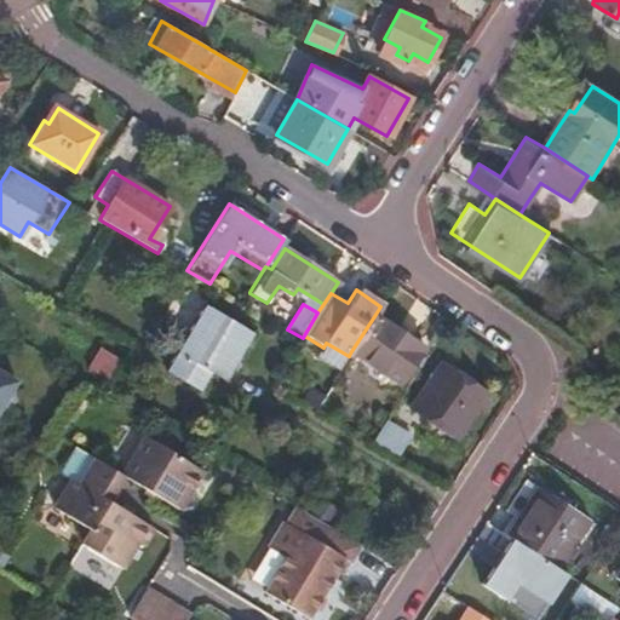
[(250,333),(205,306),(165,371),(197,391),(208,373),(225,384),(235,367),(230,365),(250,333)]
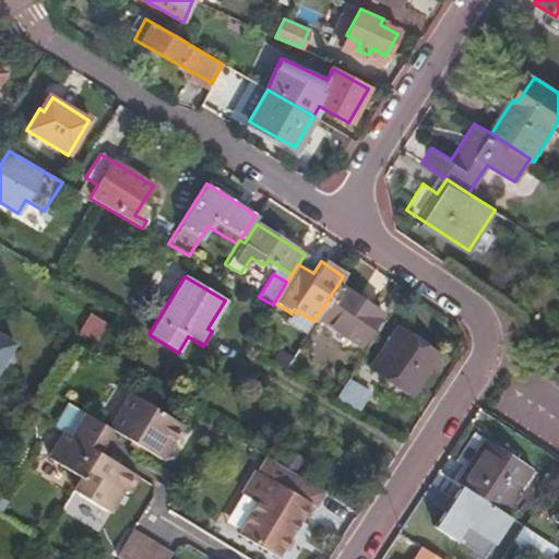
[(379,312),(337,285),(317,317),(359,344),(379,312)]
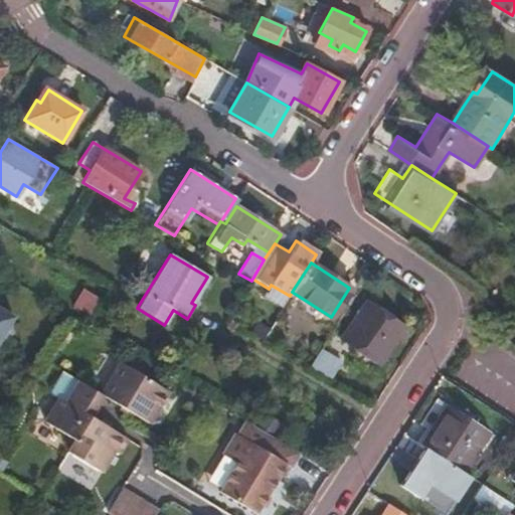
[(82,288),(72,306),(95,318),(105,300),(82,288)]
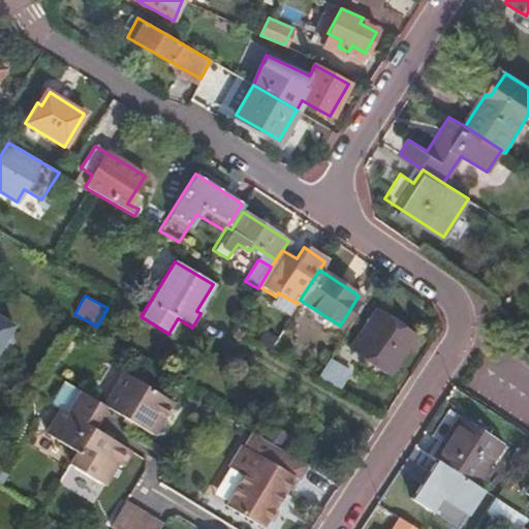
[(372,311),(354,338),(347,349),(386,375),(411,337),(372,311)]
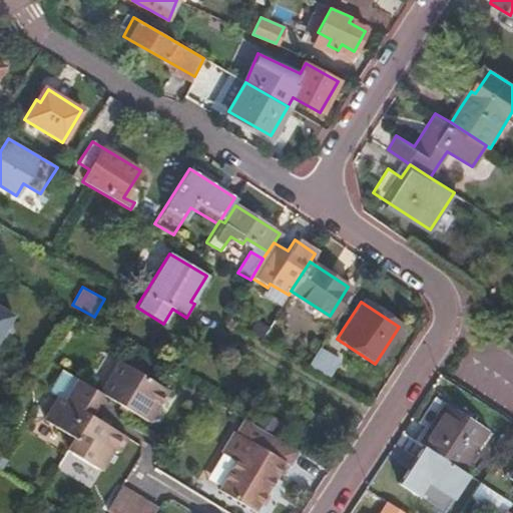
[(0,308),(0,336),(12,315),(0,308)]
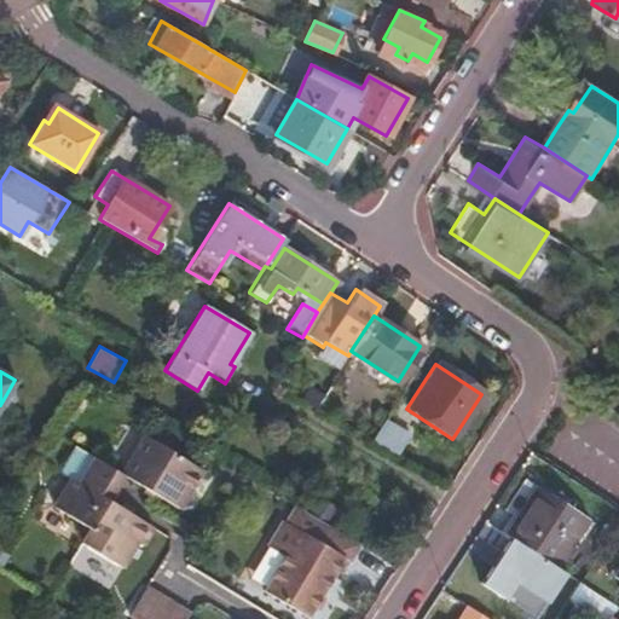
[(301,399),(316,408),(323,395),(308,387),(301,399)]
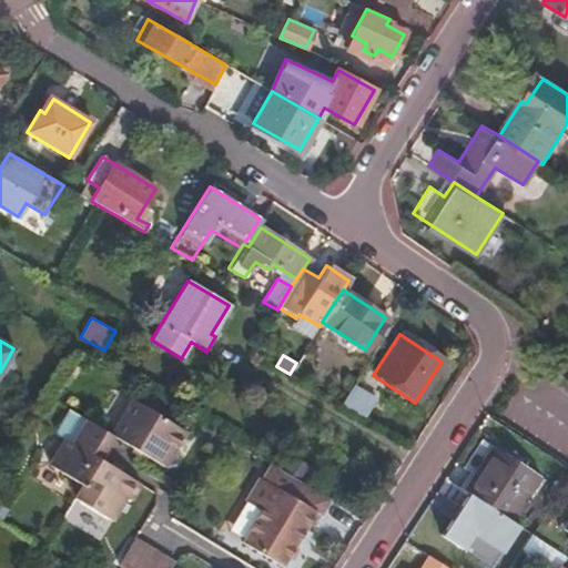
[(338,403),(363,417),(376,397),(352,383),(338,403)]
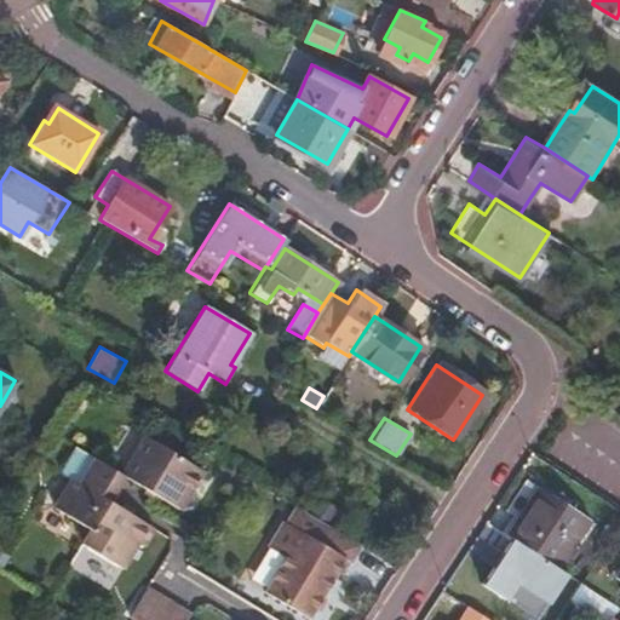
[(122,474),(124,474),(179,509),(202,471),(147,436),(122,474)]
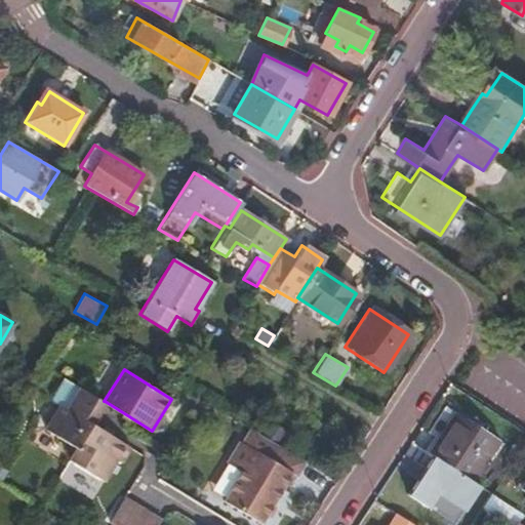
[(77,447),(93,421),(98,411),(105,401),(104,401),(62,384),(56,403),(47,428),(77,447)]
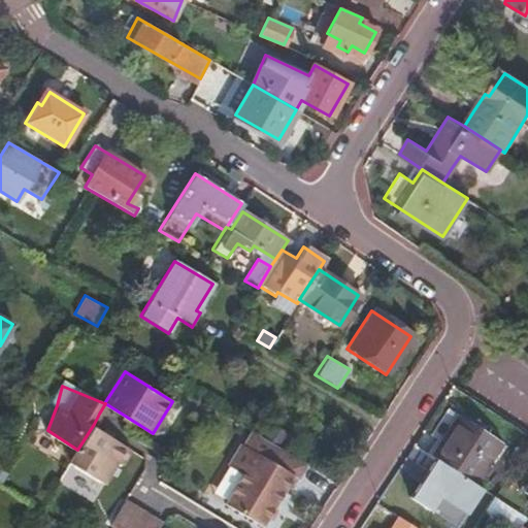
[(453,419),(430,453),(435,456),(473,481),(496,446),(453,419)]
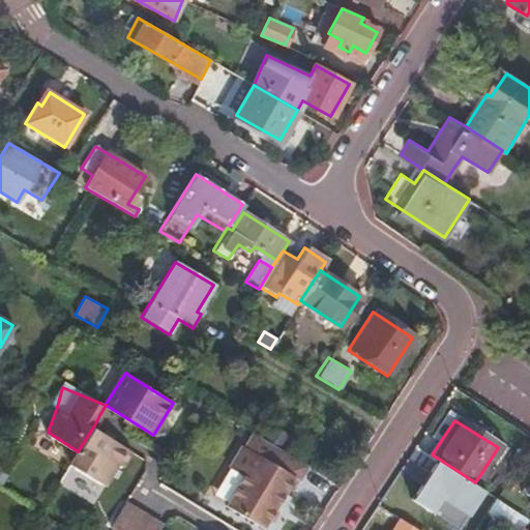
[(130,448),(94,425),(78,451),(69,464),(104,484),(116,463),(120,466),(130,448)]
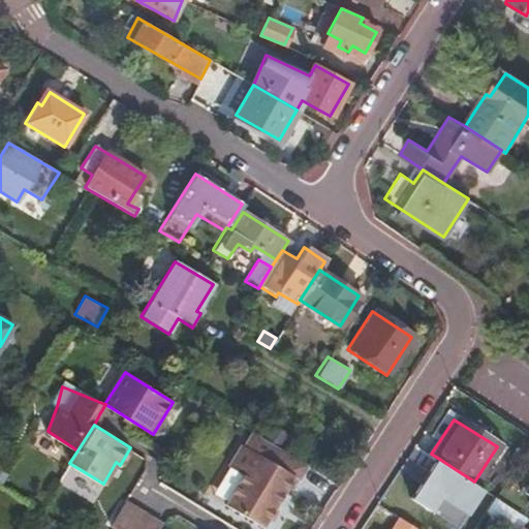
[(307,464),(250,430),(242,444),(240,442),(227,464),(242,473),(224,502),(261,526),(265,520),(271,518),(276,510),(275,504),(292,475),(298,478),(307,464)]
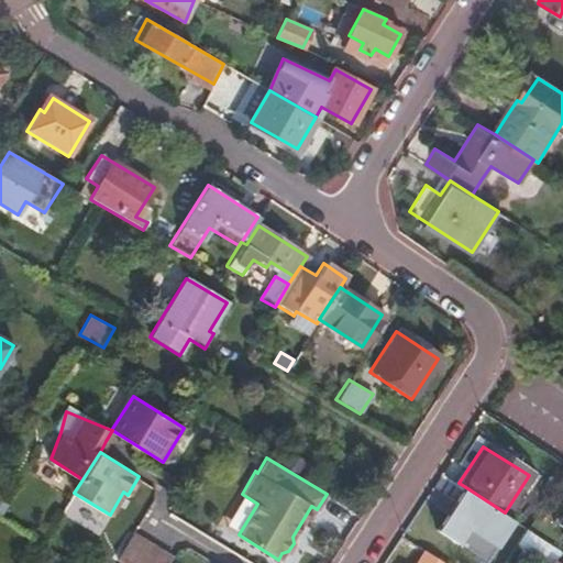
[(497,543),(514,519),(505,512),(464,486),(437,529),(456,542),(466,526),(497,543)]
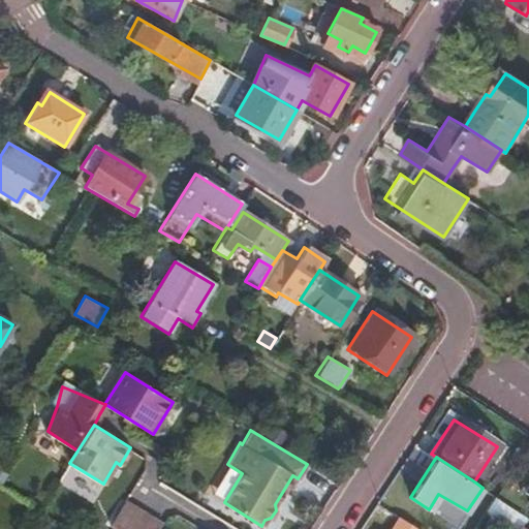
[(506,526),(516,509),(495,497),(486,514),(506,526)]
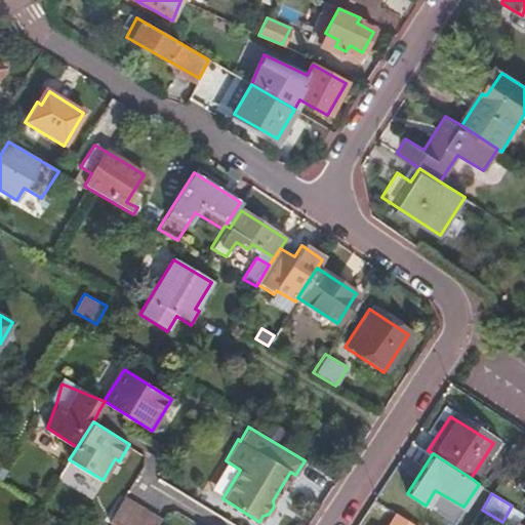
[(124,497),(109,522),(113,524),(156,524),(160,520),(124,497)]
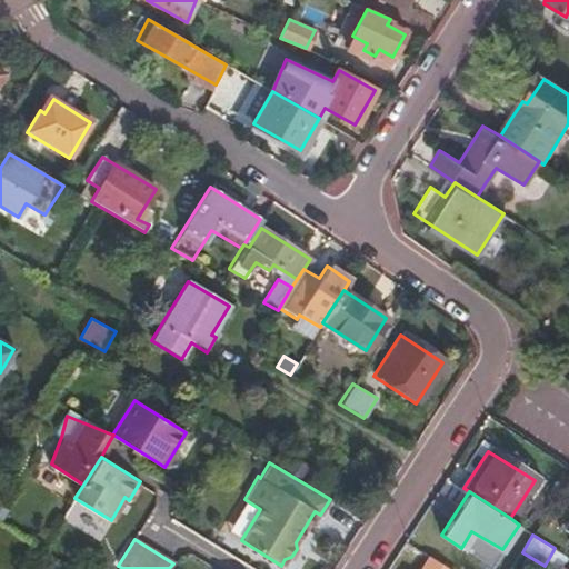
[(446,568),(448,567),(426,551),(415,568),(446,568)]
